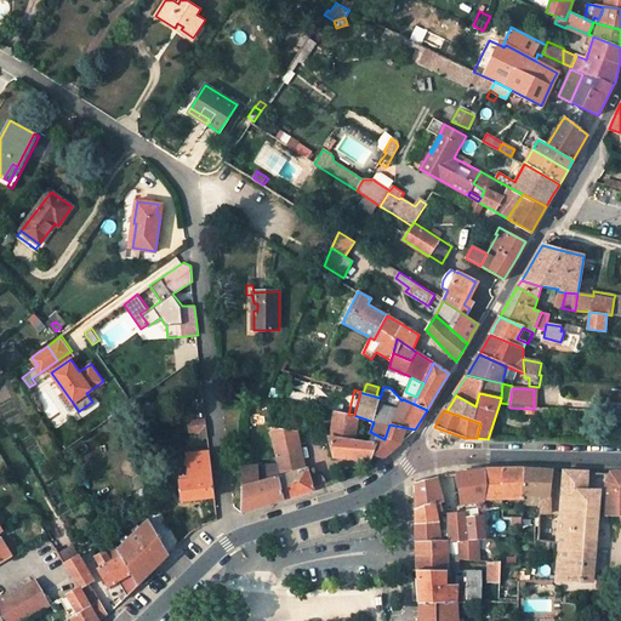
[(334,411),(331,426),(355,431),(357,419),(357,416),(354,415),(348,415),(334,411)]
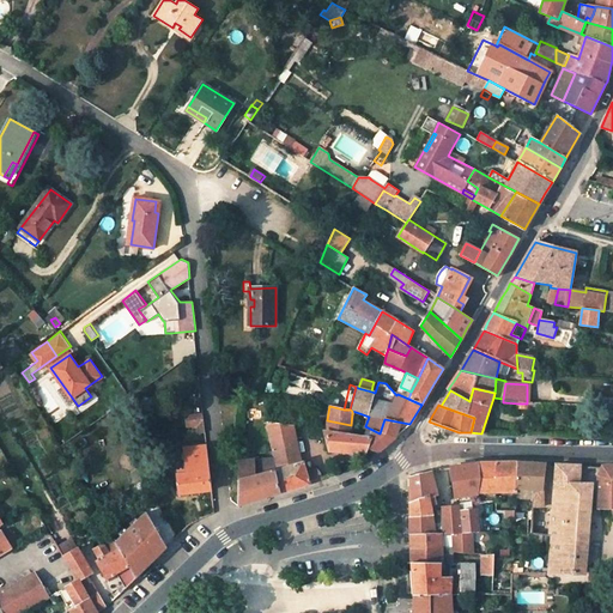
[(204,411),(186,413),(187,426),(196,426),(198,432),(206,432),(204,411)]
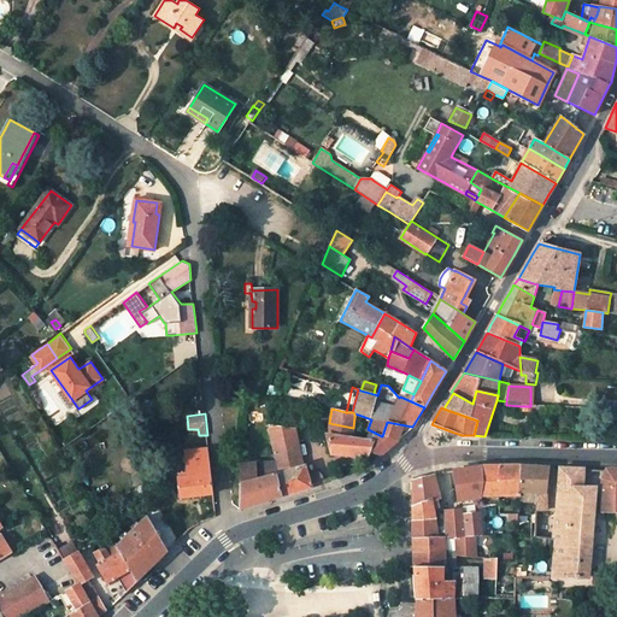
[(375,433),(371,441),(365,441),(327,435),(333,453),(368,456),(370,451),(381,456),(412,427),(387,422),(382,436),(375,433)]
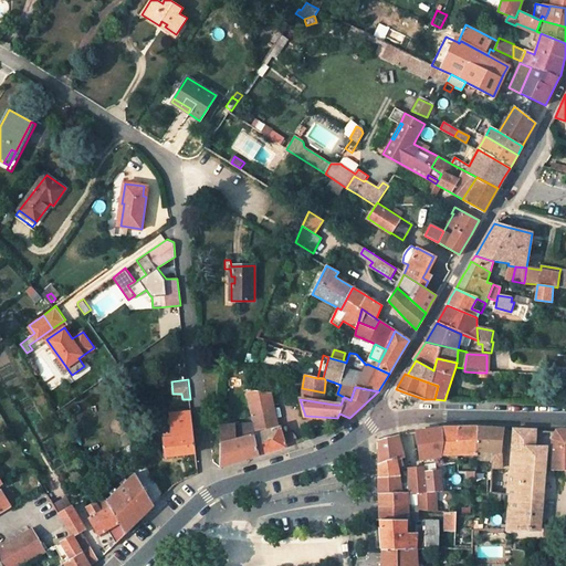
[(322,402),(324,392),(302,388),(300,397),(300,399),(322,402)]
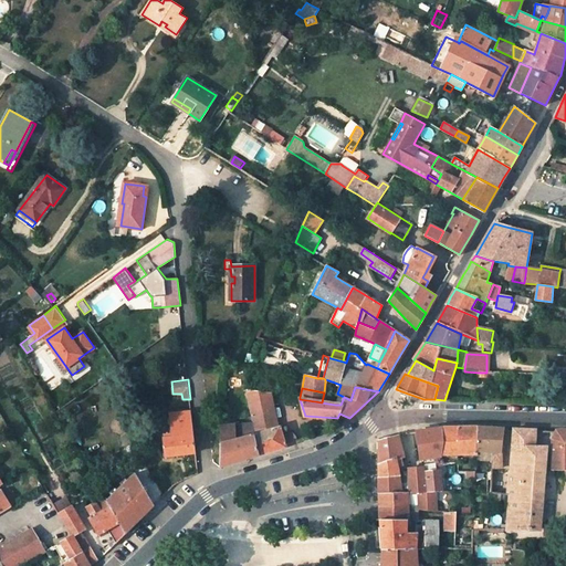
[(278,427),(270,394),(248,390),(254,423),(257,432),(278,427)]
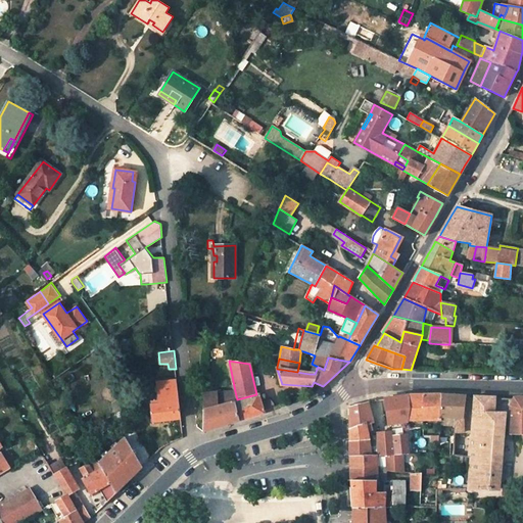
[(157,382),(159,403),(151,405),(153,422),(181,419),(177,380),(163,382),(163,379),(158,380),(158,382),(157,382)]
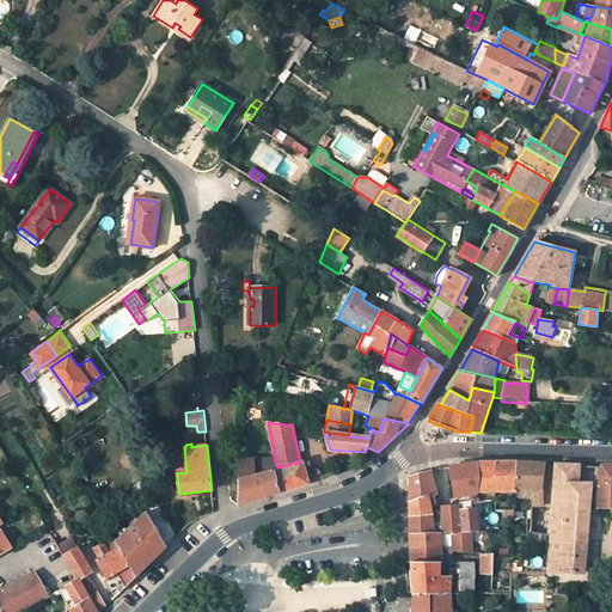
[(275,458),(240,459),(238,505),(281,491),(275,469),(277,467),(275,458)]
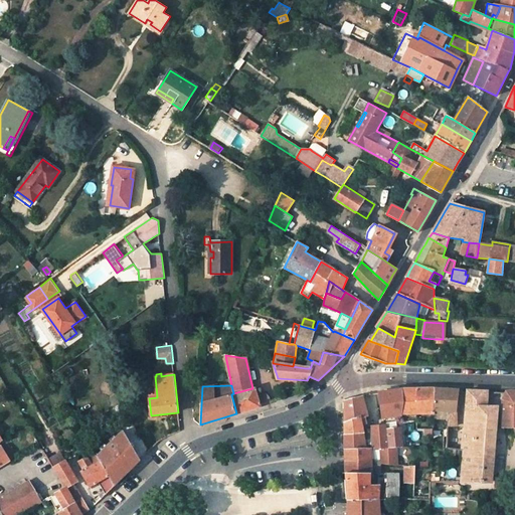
[(236,413),(260,406),(270,402),(268,396),(258,400),(256,395),(254,388),(252,388),(233,393),(231,394),(236,413)]
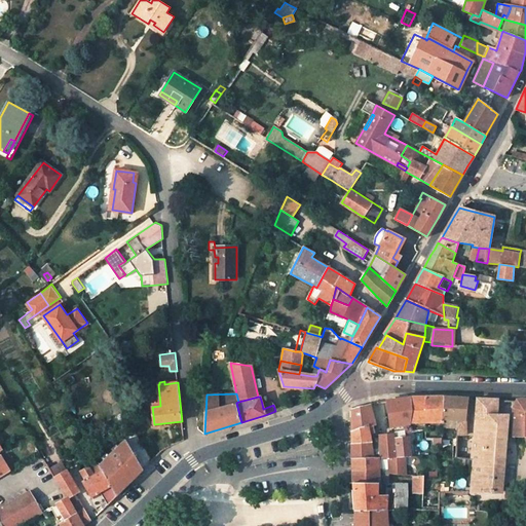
[(392,427),(401,426),(409,424),(411,422),(426,422),(426,398),(409,398),(388,401),(392,427)]
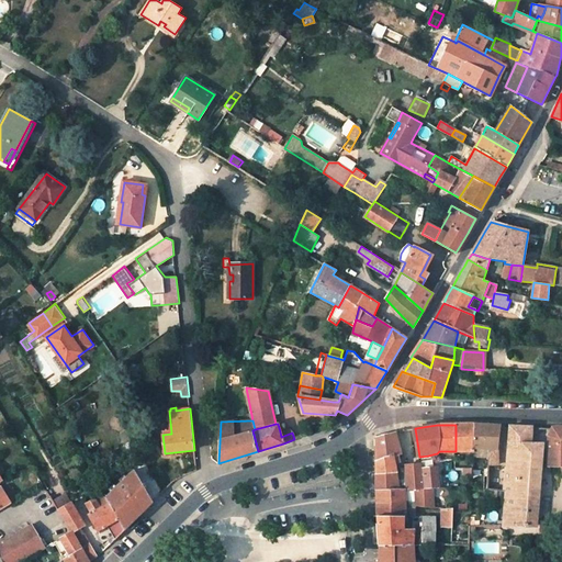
[(456,451),(473,451),(475,425),(456,425),(456,451)]
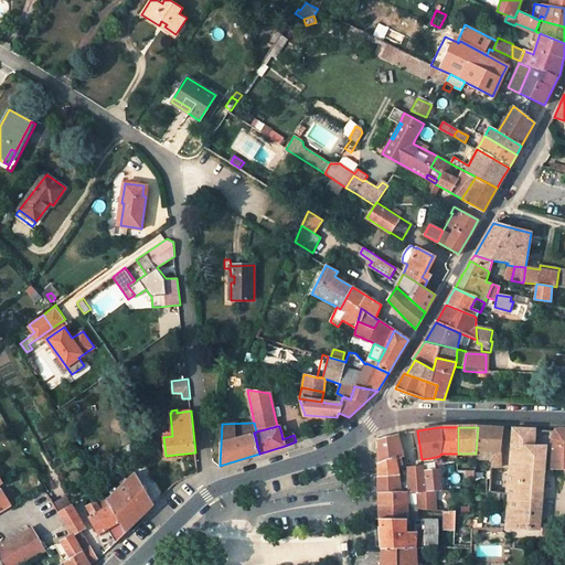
[(492,460),(491,467),(500,468),(500,451),(501,451),(503,428),(478,427),(476,454),(476,460),(492,460)]
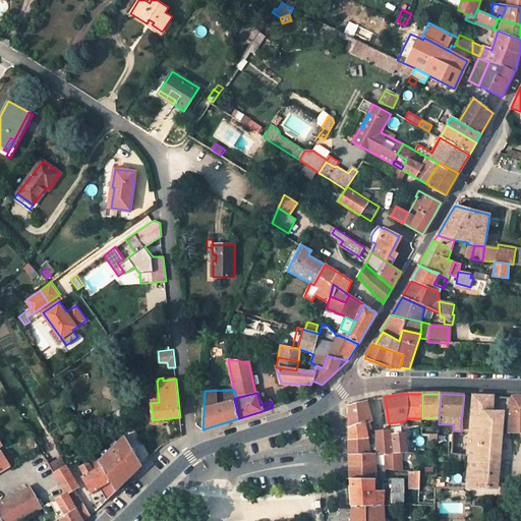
[(473,396),(470,433),(469,433),(468,455),(469,455),(469,456),(466,487),(497,487),(502,412),(491,412),(494,396),(473,396)]
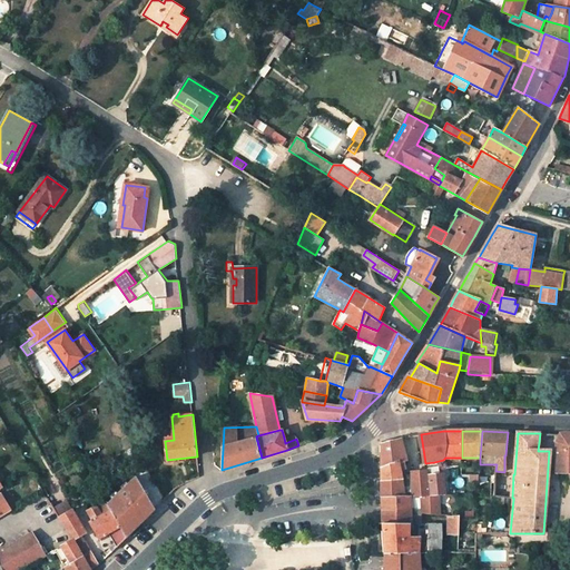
[(569,433),(560,434),(557,443),(557,474),(569,474),(569,433)]
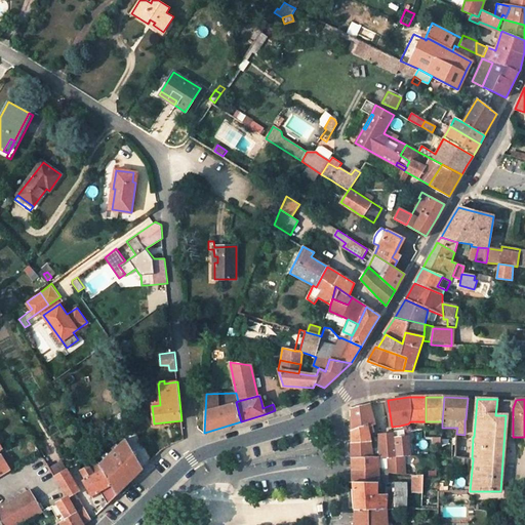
[(367,434),(366,427),(372,425),(368,405),(352,409),(352,432),(352,443),(369,442),(367,434)]
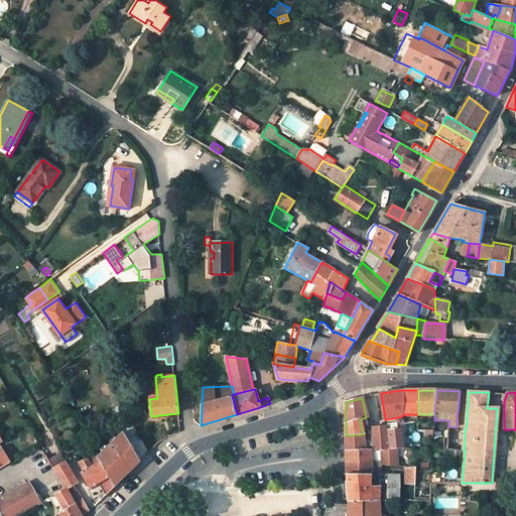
[(368,425),(366,417),(360,419),(361,426),(368,425)]
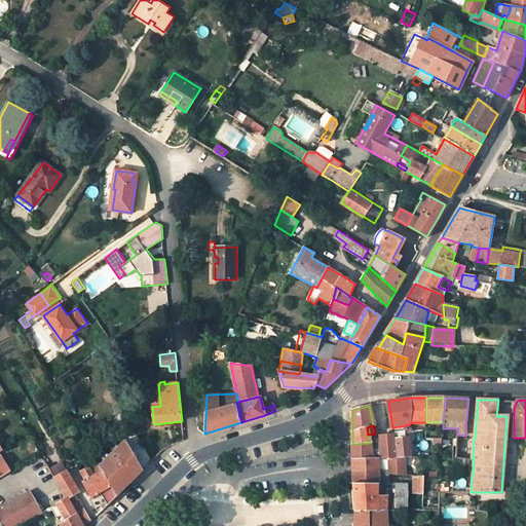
[(405,430),(402,431),(397,433),(397,439),(396,439),(398,458),(405,457),(410,457),(408,440),(407,438),(406,439),(405,430)]
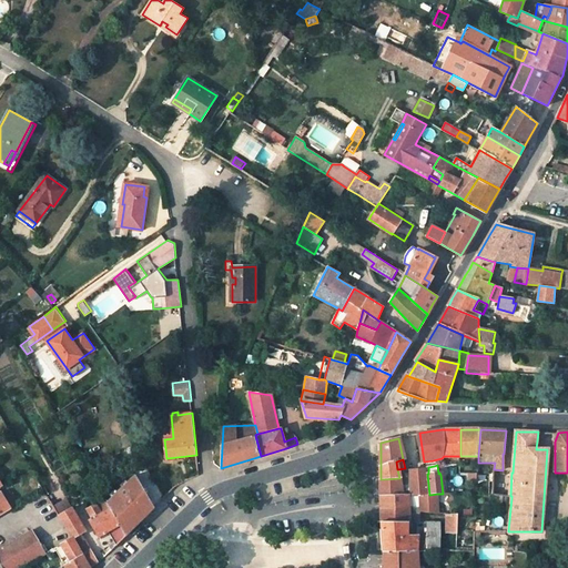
[(428,495),(426,469),(411,472),(411,477),(411,485),(412,495),(412,496),(412,497),(413,497),(414,497),(418,496),(428,495)]
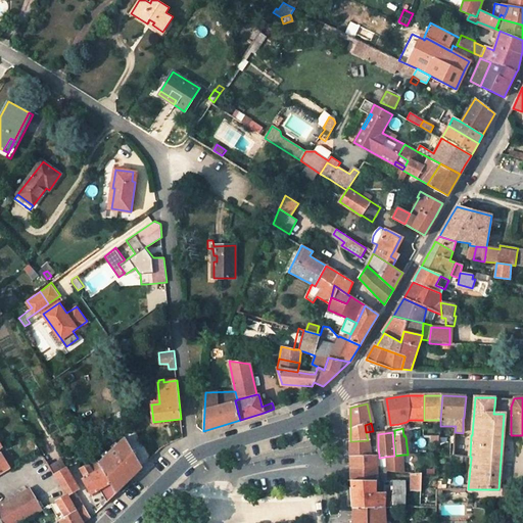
[(125,437),(98,462),(116,492),(136,474),(142,467),(125,437)]
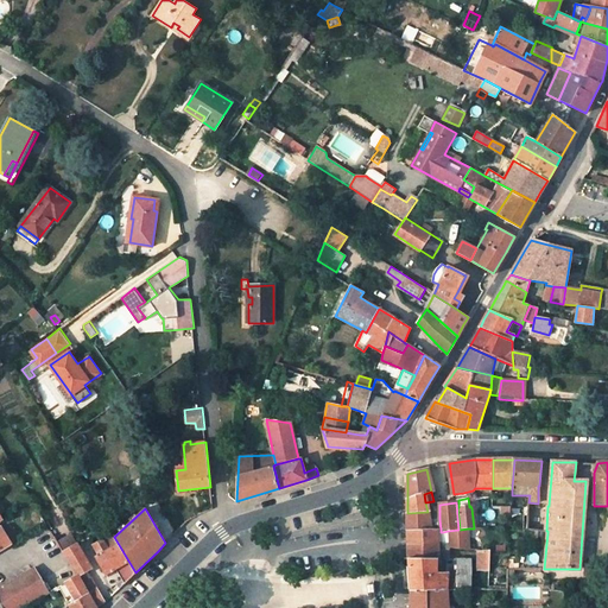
[(435,519),(430,519),(429,512),(428,512),(407,513),(407,521),(407,531),(439,531),(441,531),(441,530),(439,519),(435,519)]
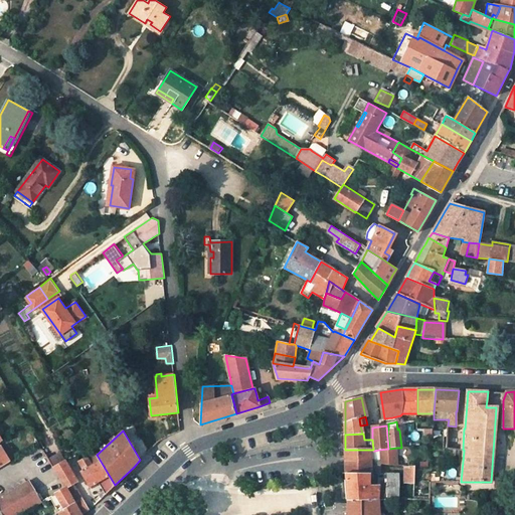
[(0,466),(10,461),(2,447),(0,448),(0,466)]
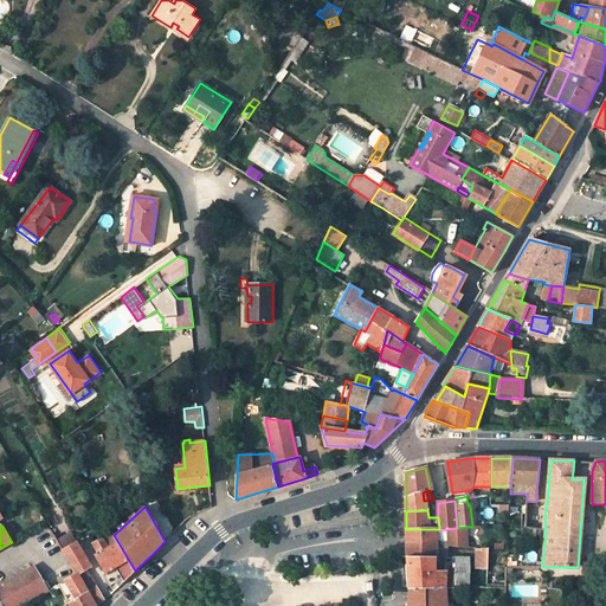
[(469,548),(466,527),(458,528),(457,528),(446,529),(442,530),(440,530),(439,530),(439,529),(438,529),(439,545),(442,547),(449,547),(469,548)]
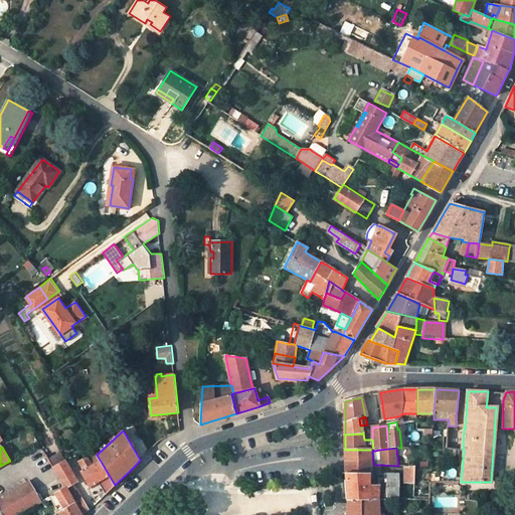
[(345,452),(345,464),(371,463),(373,463),(372,450),(345,450),(345,452)]
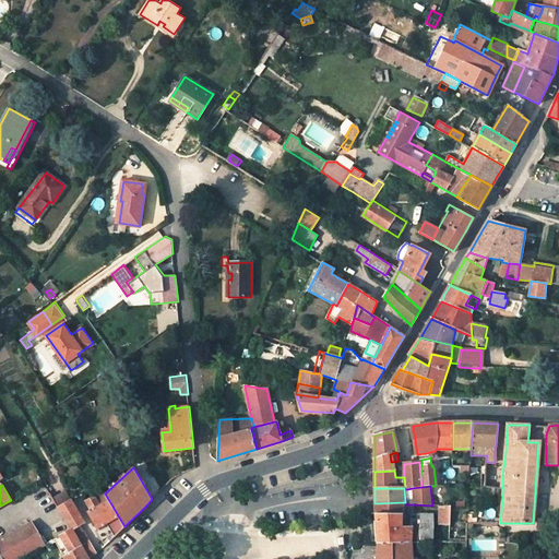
[(103,489),(84,500),(90,511),(88,512),(97,527),(106,522),(115,536),(125,526),(105,494),(103,489)]
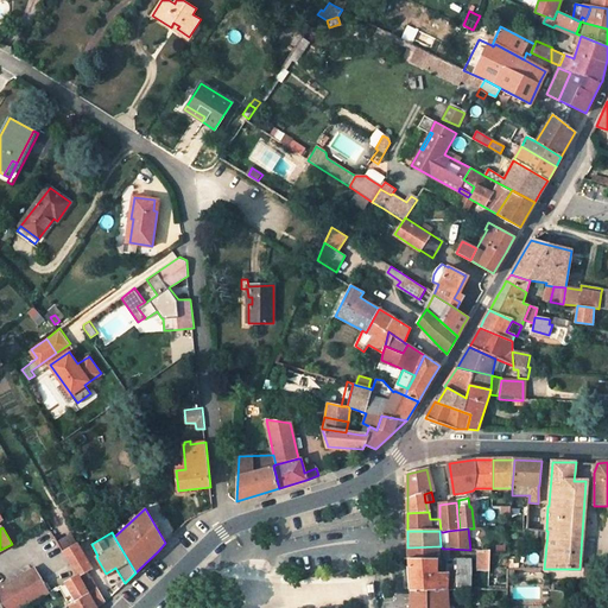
[(69,539),(67,536),(57,542),(64,552),(74,546),(69,539)]
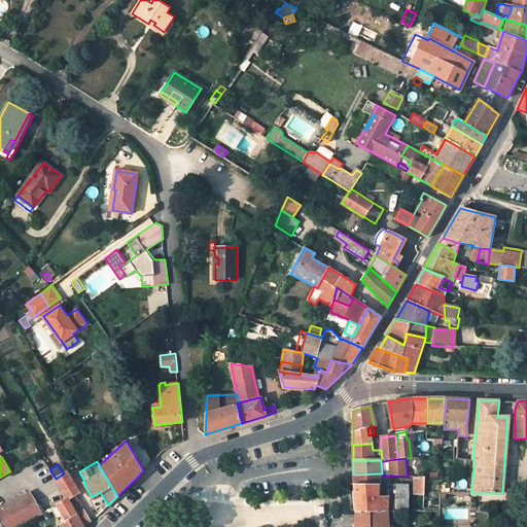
[(72,496),(78,492),(67,471),(56,479),(68,499),(83,526),(85,526),(91,522),(78,501),(76,502),(72,496)]
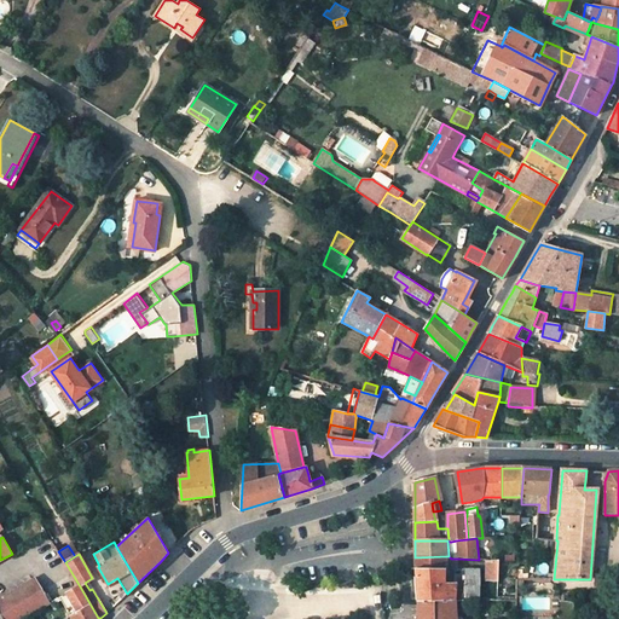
[(446,570),(446,562),(458,562),(458,559),(451,559),(449,556),(446,556),(415,557),(415,559),(415,568),(445,570),(446,570)]
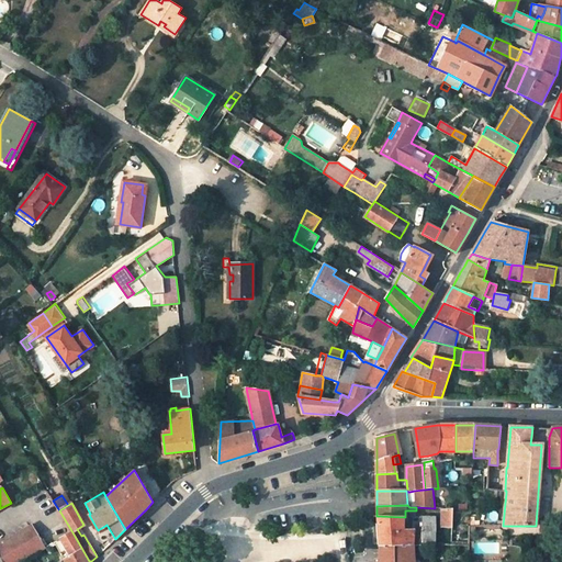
[(445,528),(452,528),(453,510),(441,509),(441,528),(445,528)]
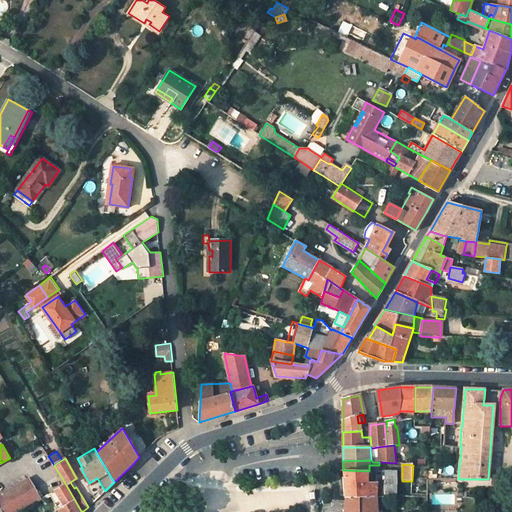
[(384,471),(385,482),(367,484),(368,471),(343,470),(344,473),(346,494),(346,498),(376,497),(397,496),(397,471),(384,471)]
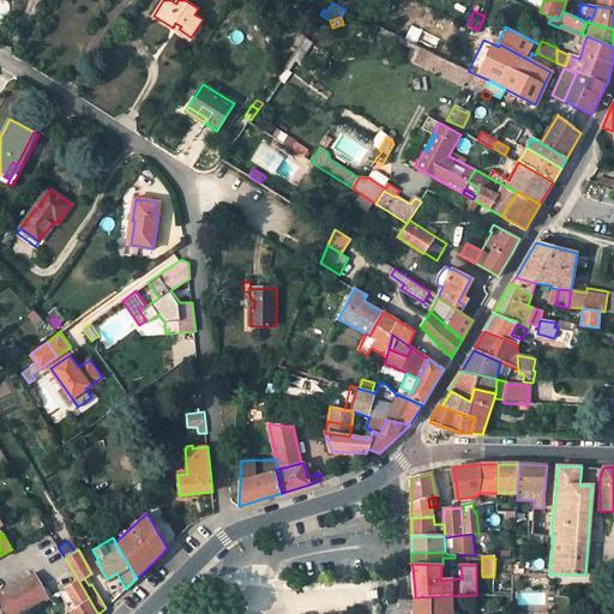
[(0,613),(23,613),(24,613),(50,597),(36,572),(14,584),(0,593),(0,613)]
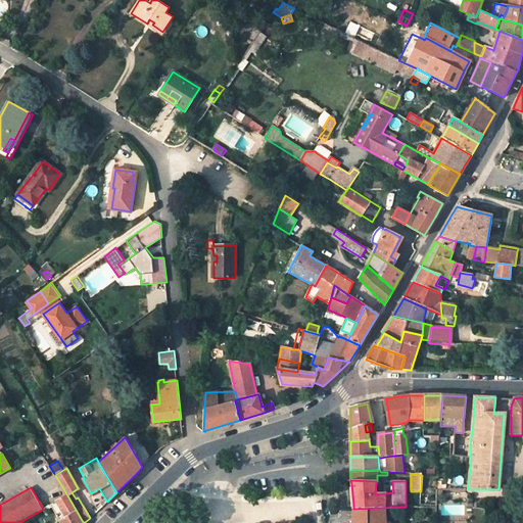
[(56,502),(65,517),(59,521),(60,522),(83,522),(67,495),(56,502)]
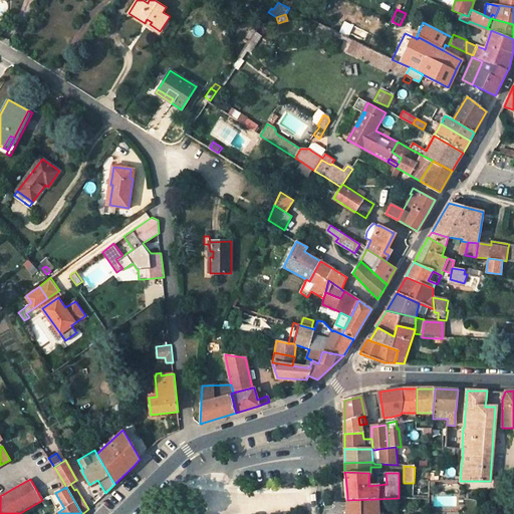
[(378,513),(377,499),(347,500),(347,513),(378,513)]
